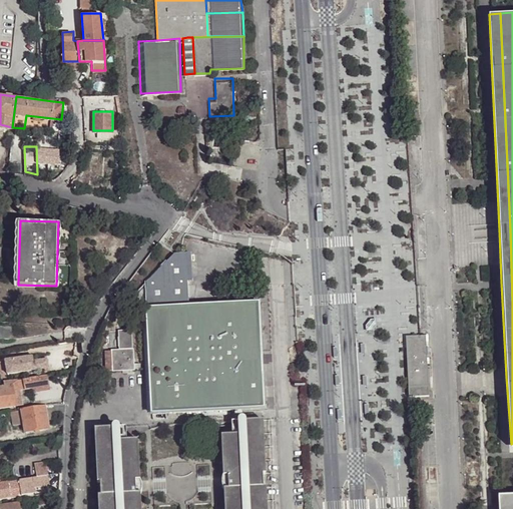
[(258,299),(188,302),(188,286),(187,279),(192,279),(190,251),(181,251),(174,252),(128,299),(147,317),(152,409),(264,404),(261,354),(258,299)]
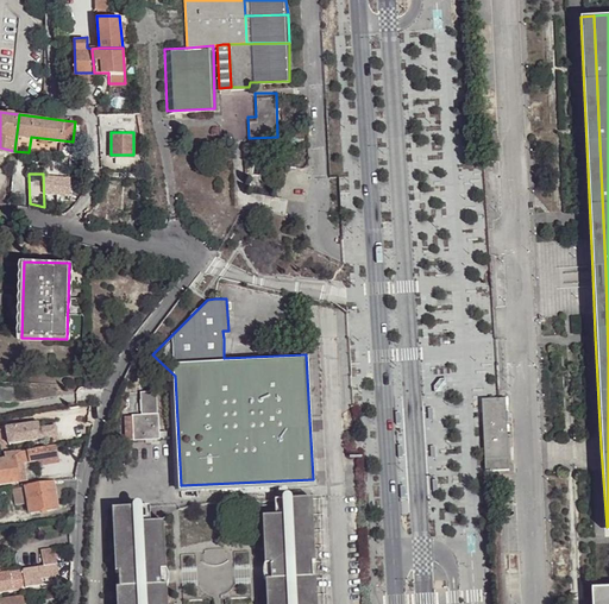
[(440,376),(434,383),(434,390),(440,390),(449,382),(449,375),(440,376)]
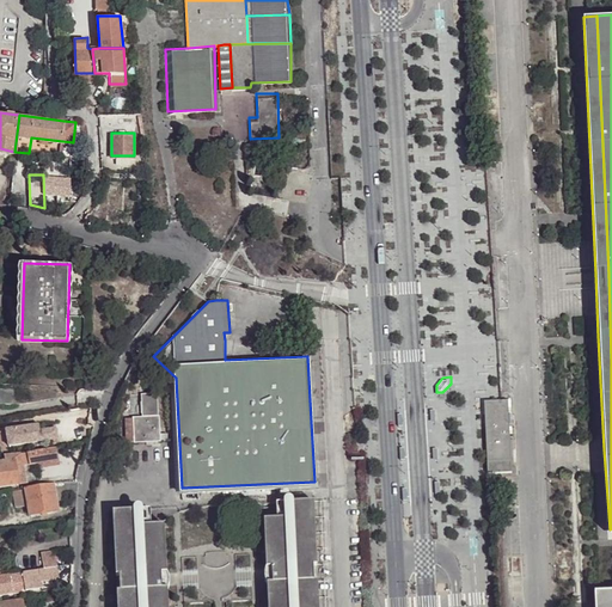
[(0,384),(0,398),(14,399),(14,385),(0,384)]
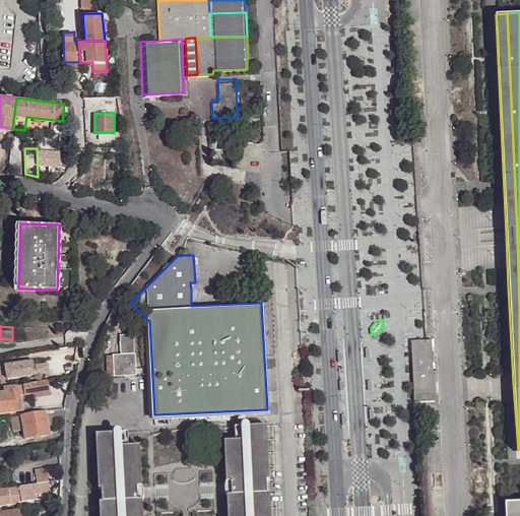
[(416,337),(411,338),(414,398),(435,397),(431,328),(425,328),(426,337),(416,337)]
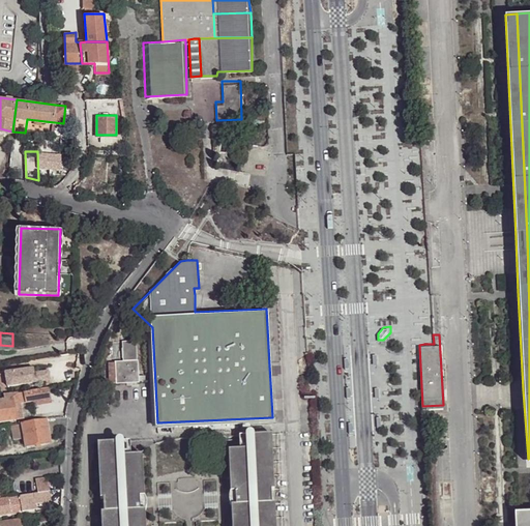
[(106,360),(107,381),(145,379),(145,374),(138,374),(137,339),(123,339),(124,359),(106,360)]
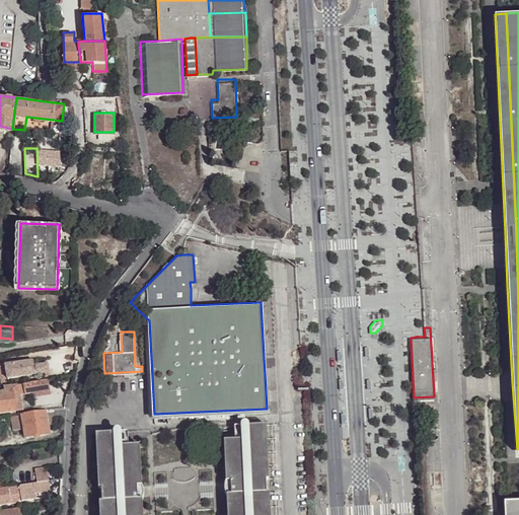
[(47,356),(7,363),(9,378),(50,371),(47,356)]
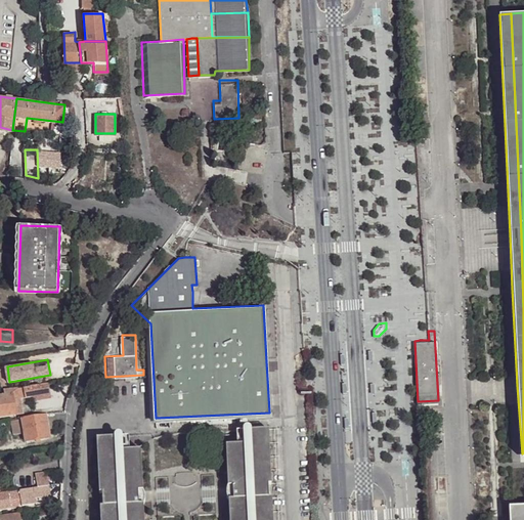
[(51,396),(48,380),(31,383),(33,394),(34,398),(51,396)]
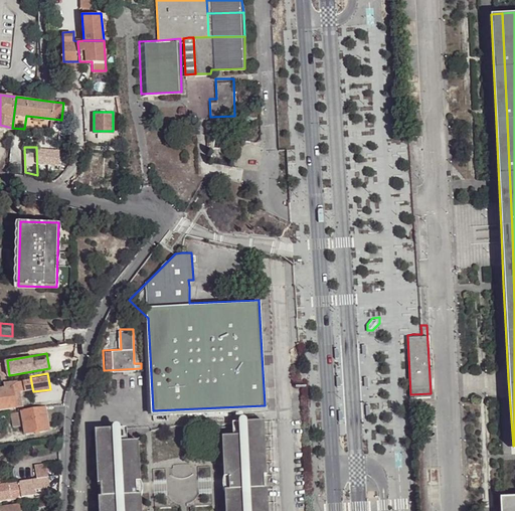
[(30,376),(19,378),(23,403),(28,402),(25,389),(32,387),(30,376)]
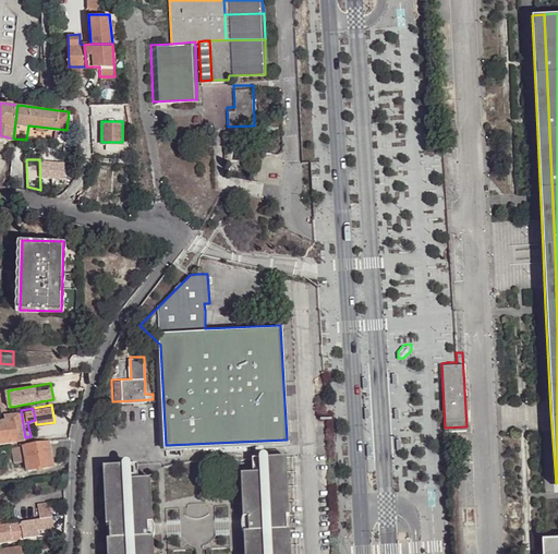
[(0,418),(0,441),(25,437),(21,410),(7,413),(7,418),(0,418)]
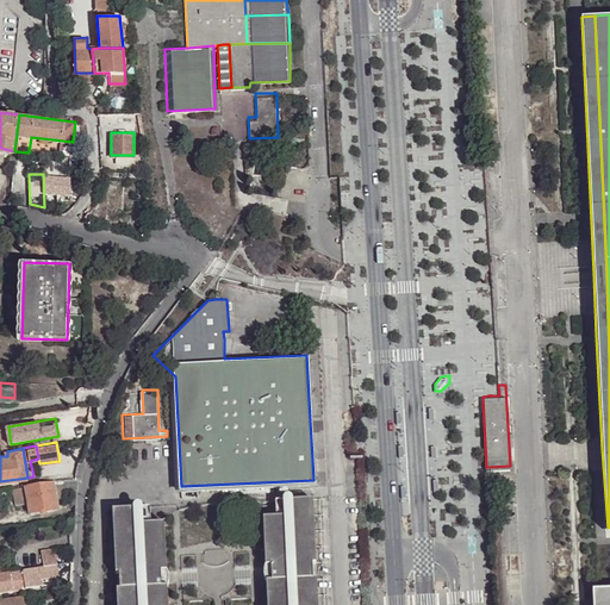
[(62,476),(56,478),(58,496),(67,494),(66,488),(72,488),(73,476),(62,476)]
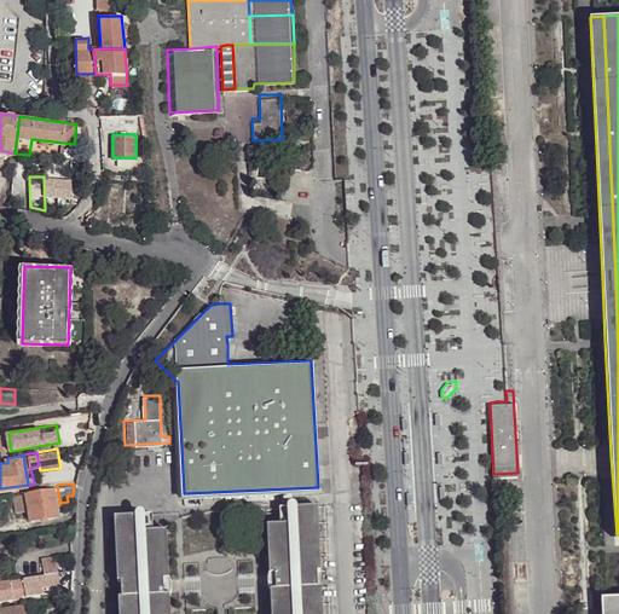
[(59,503),(57,485),(15,492),(17,509),(30,507),(32,509),(33,519),(59,514),(59,503)]
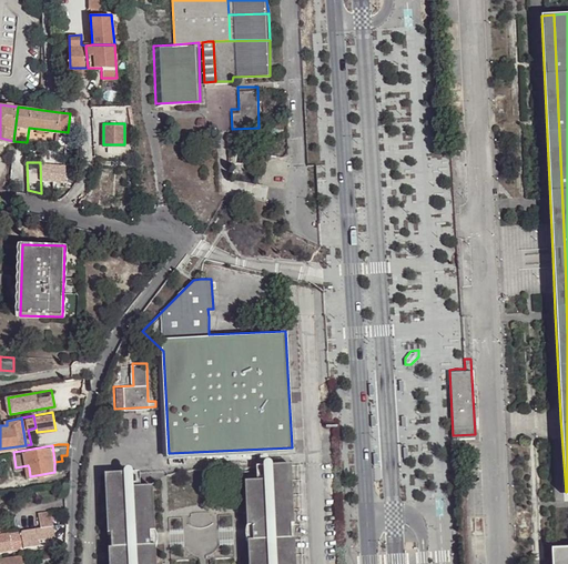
[(295,563),(295,536),(292,536),(292,521),(295,521),(291,462),(256,463),(257,477),(245,479),(247,523),(252,524),(253,537),(249,539),(250,563),(295,563)]
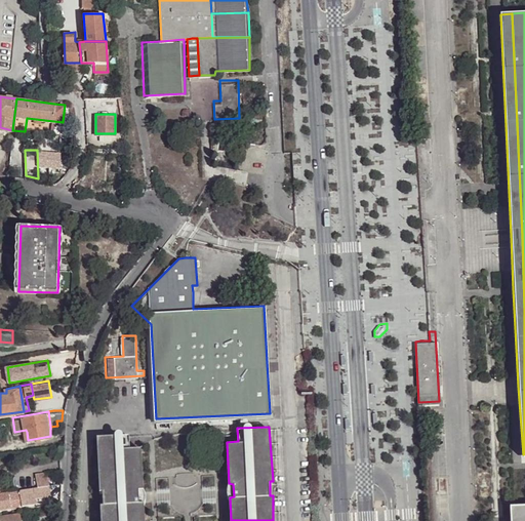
[(145,520),(144,502),(139,502),(139,488),(144,488),(140,447),(124,448),(123,434),(98,435),(101,490),(103,490),(104,504),(101,504),(102,520),(145,520)]
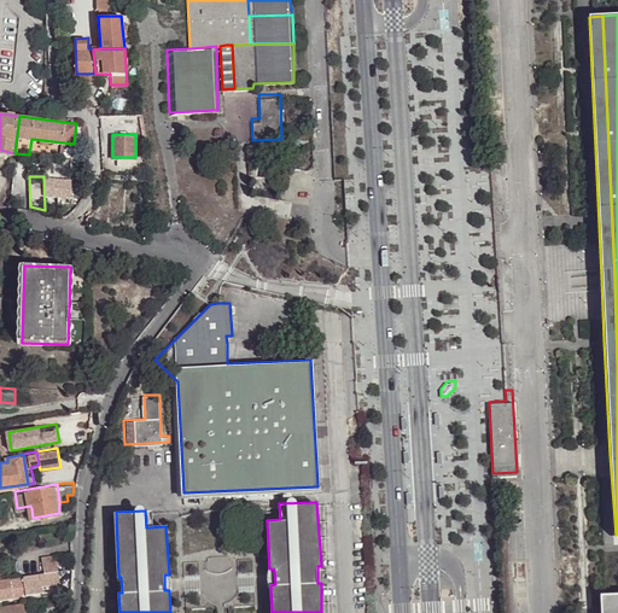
[(54,554),(42,555),(44,572),(46,581),(59,578),(54,554)]
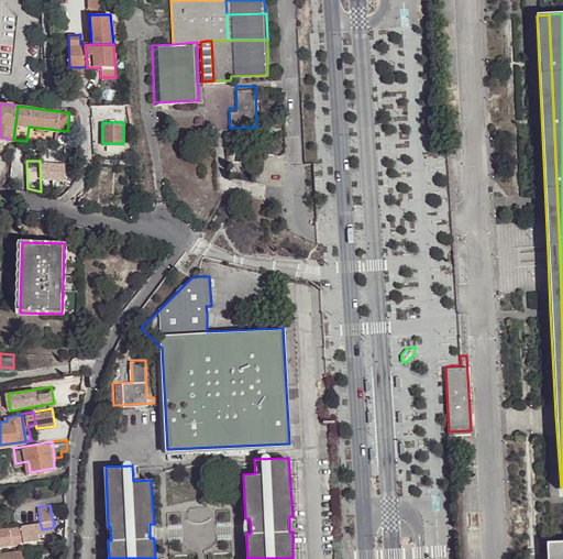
[(42,529),(40,522),(9,527),(10,532),(24,528),(25,533),(42,529)]
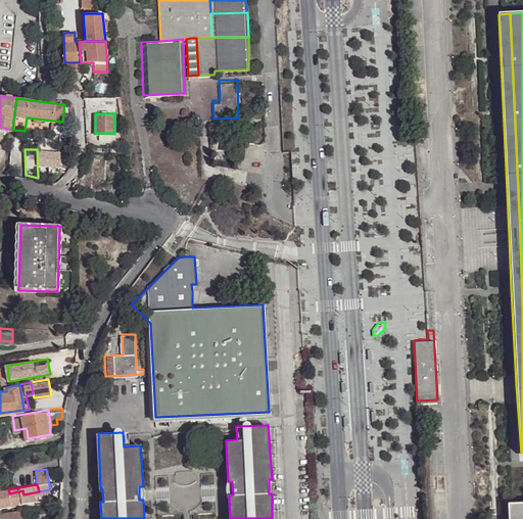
[(0,506),(11,505),(9,493),(8,489),(0,490),(0,506)]
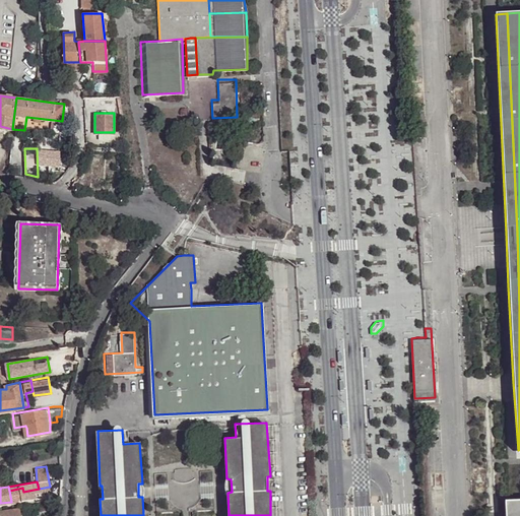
[(519,515),(519,498),(505,499),(506,515),(519,515)]
